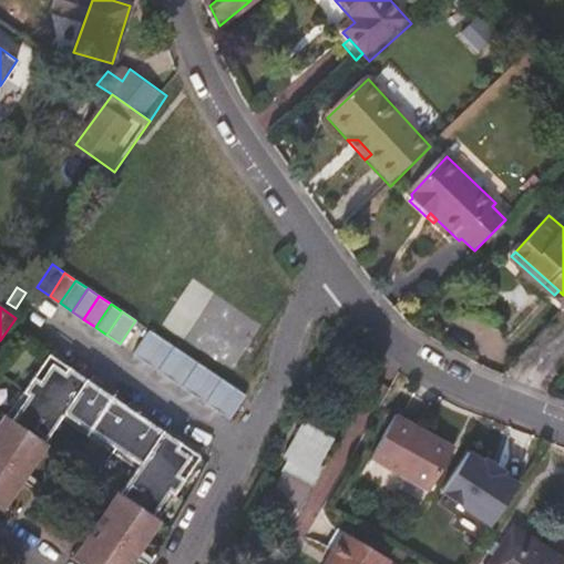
[(135,354),(146,361),(162,338),(150,330),(135,354)]
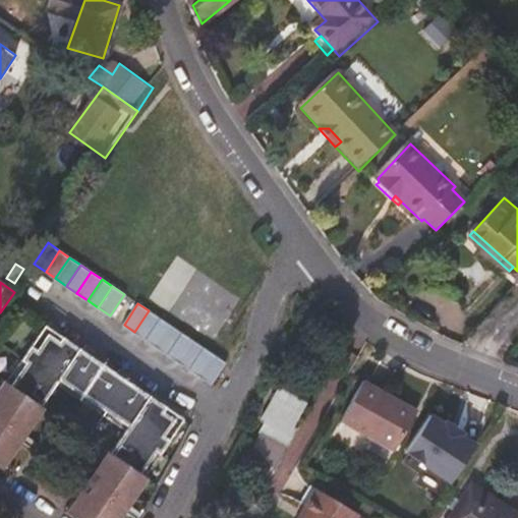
[(149,310),(134,332),(146,339),(160,319),(149,310)]
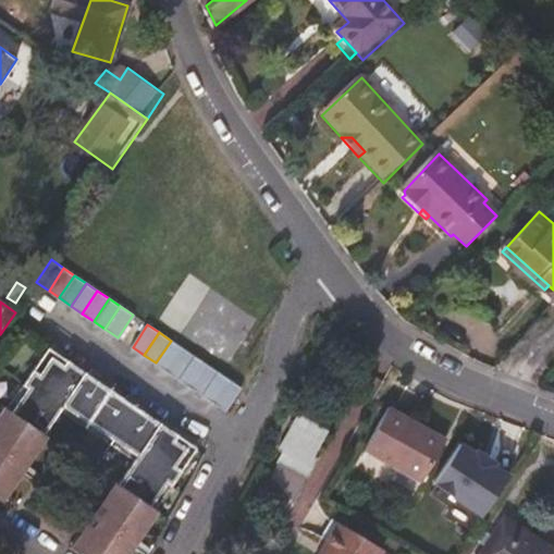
[(184,348),(171,341),(156,362),(169,371),(184,348)]
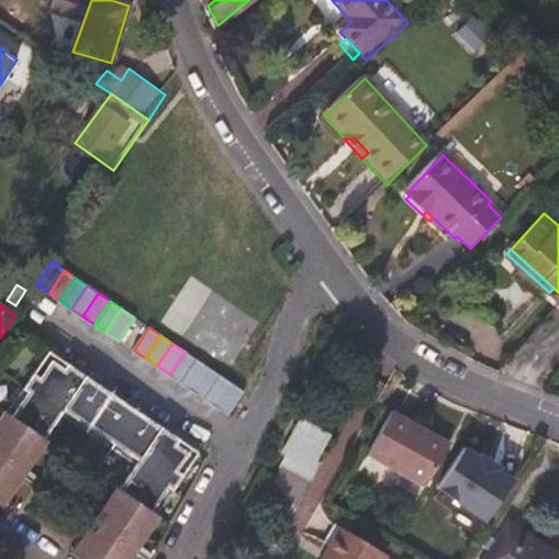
[(48,351),(23,388),(59,412),(85,376),(48,351)]
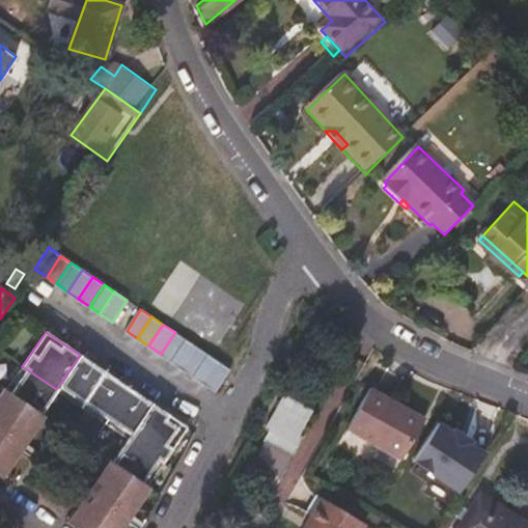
[(186,339),(175,332),(161,354),(170,360),(186,339)]
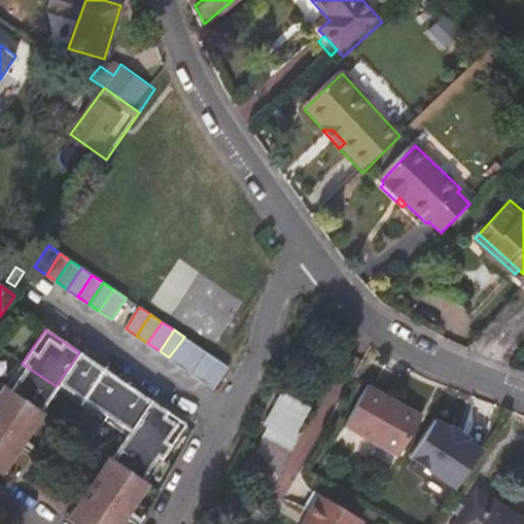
[(184,337),(169,357),(180,365),(196,344),(184,337)]
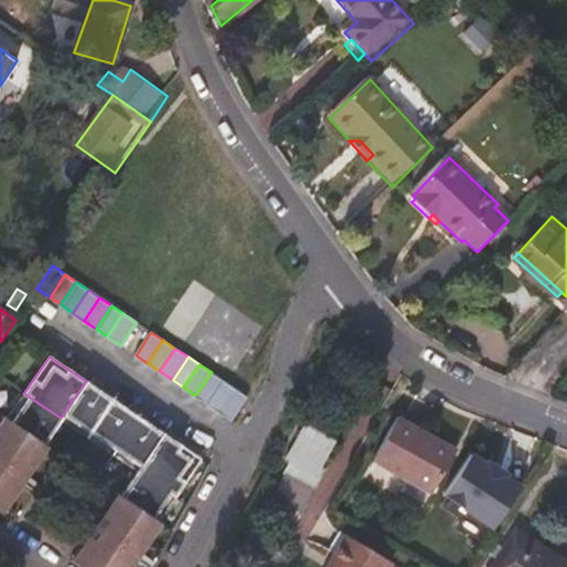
[(207,403),(223,380),(212,372),(195,396),(207,403)]
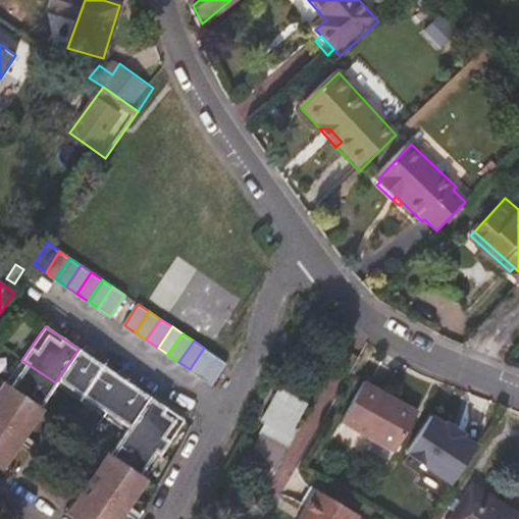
[(215,355),(204,348),(190,369),(201,376),(215,355)]
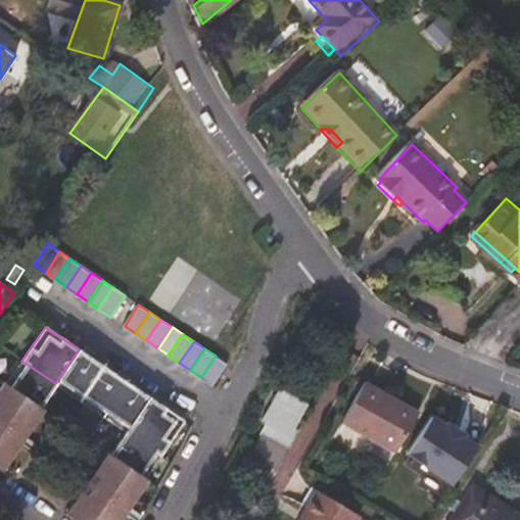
[(79,349),(55,383),(80,399),(103,366),(79,349)]
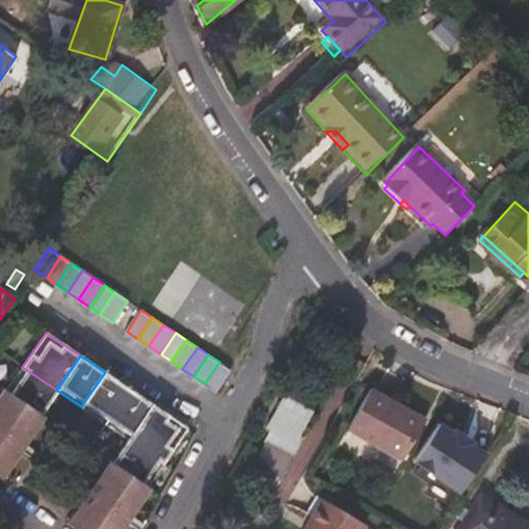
[(231,370),(219,362),(205,384),(217,392),(231,370)]
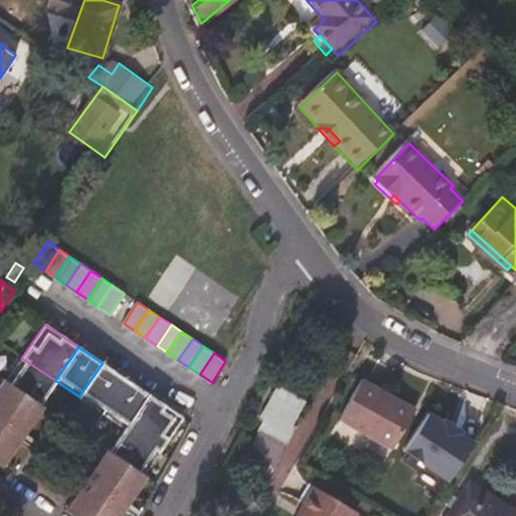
[(40,403),(55,380),(21,358),(5,380),(40,403)]
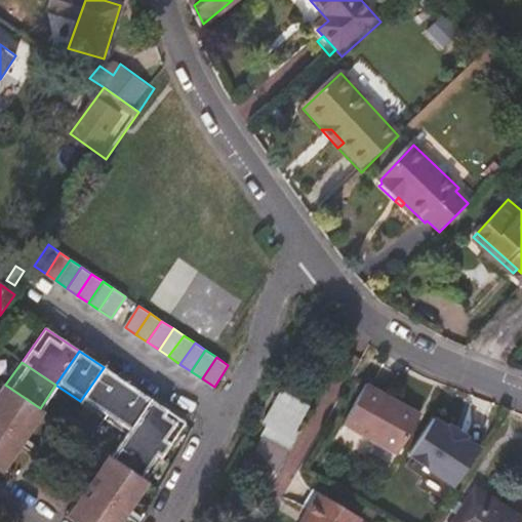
[(126,383),(104,367),(80,401),(103,416),(126,383)]
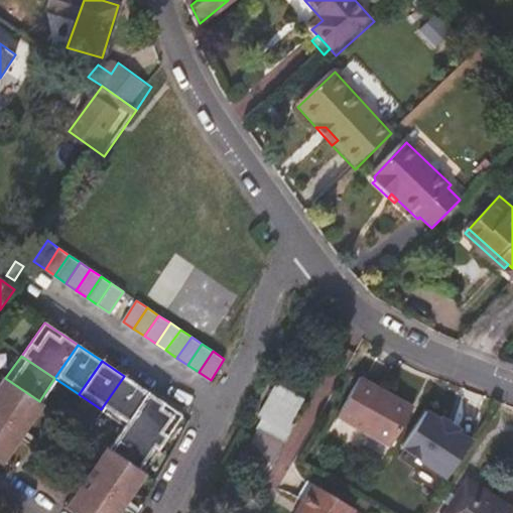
[(146,390),(124,376),(101,409),(124,424),(146,390)]
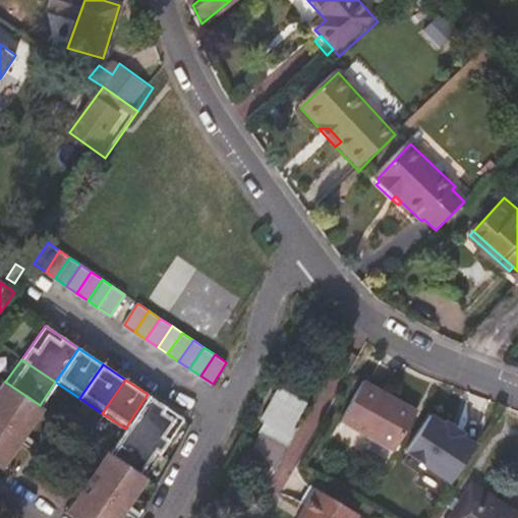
[(43,407),(40,405),(5,382),(4,381),(0,386),(0,468),(1,469),(10,457),(7,454),(33,416),(36,417),(43,407)]
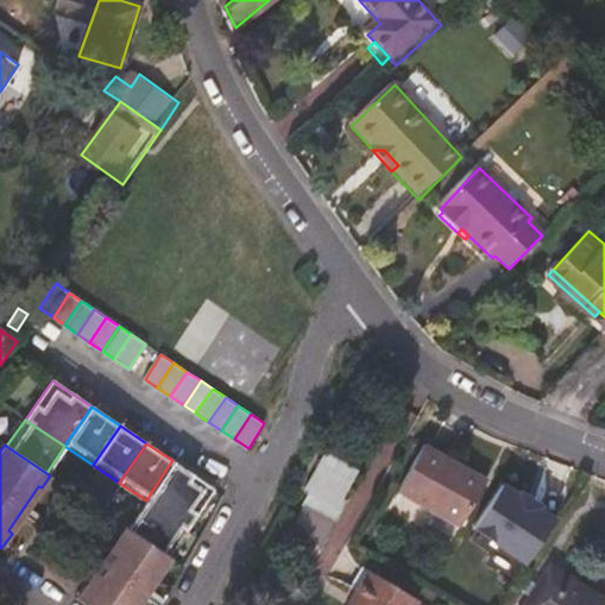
[(484,483),(422,448),(396,496),(458,530),(484,483)]
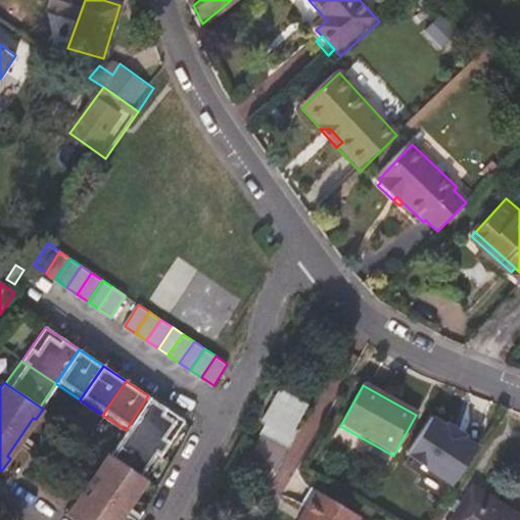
[(309,403),(279,388),(258,436),(263,437),(256,450),(281,464),(299,430),(296,428),(309,403)]
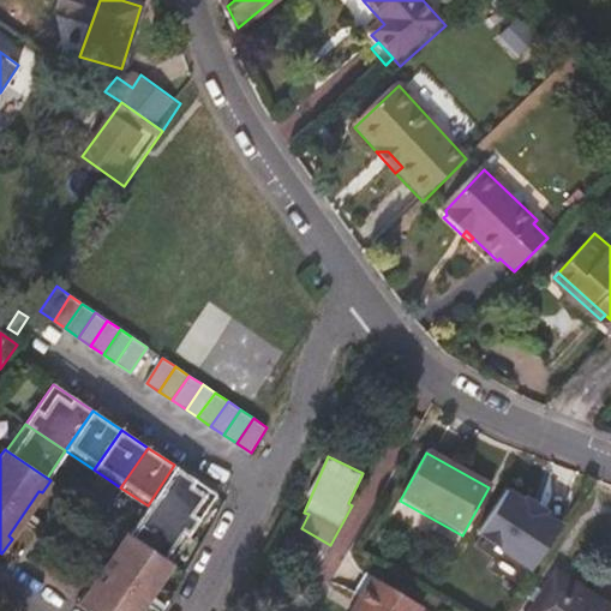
[(215,492),(174,465),(148,505),(189,533),(215,492)]
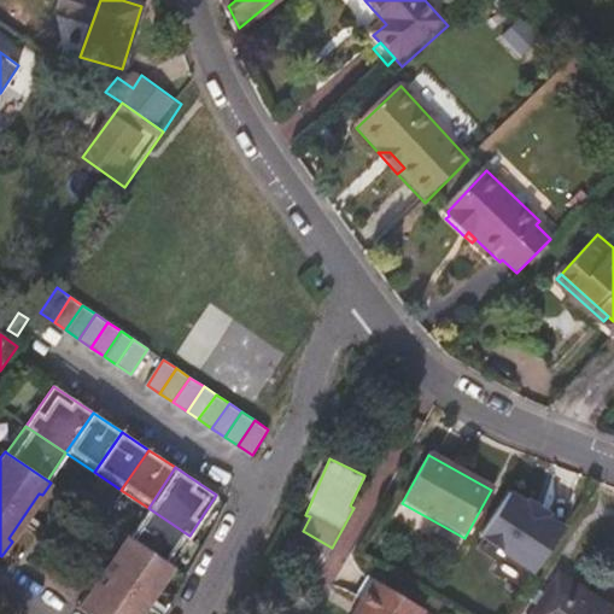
[(573,521),(512,486),(485,534),(548,569),(573,521)]
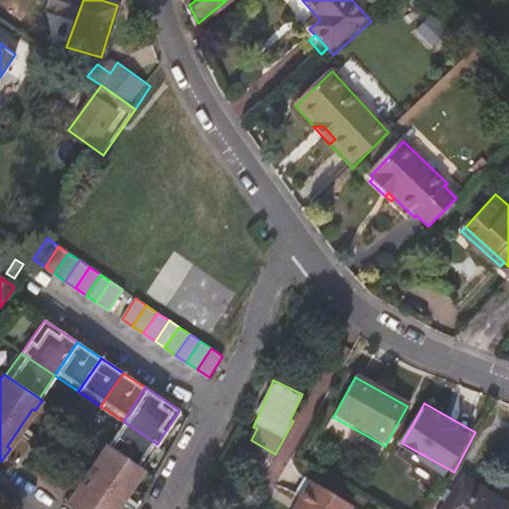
[(142,466),(157,444),(123,421),(107,443),(142,466)]
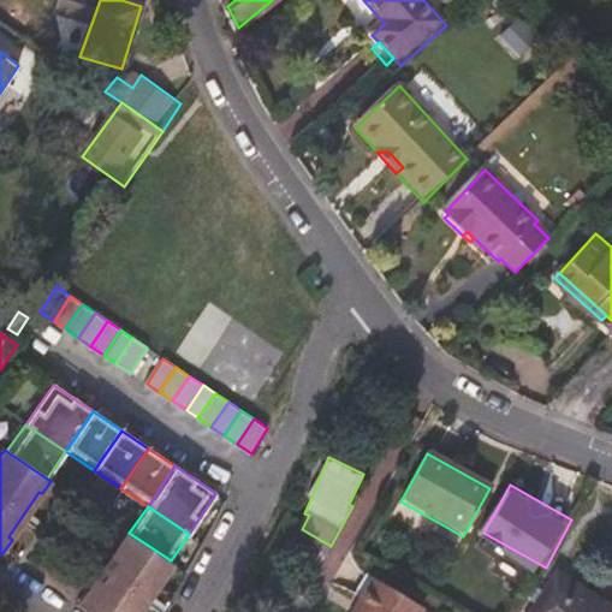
[(171,560),(129,533),(128,532),(119,545),(122,546),(90,590),(87,589),(77,605),(87,611),(136,611),(161,575),(165,577),(173,563),(171,560)]
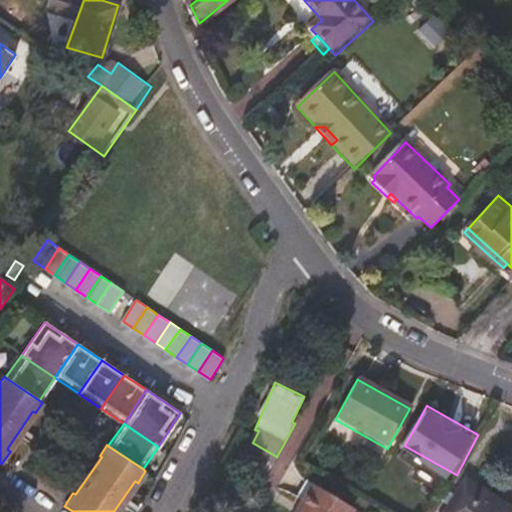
[(511,504),(465,475),(441,511),(511,511),(511,504)]
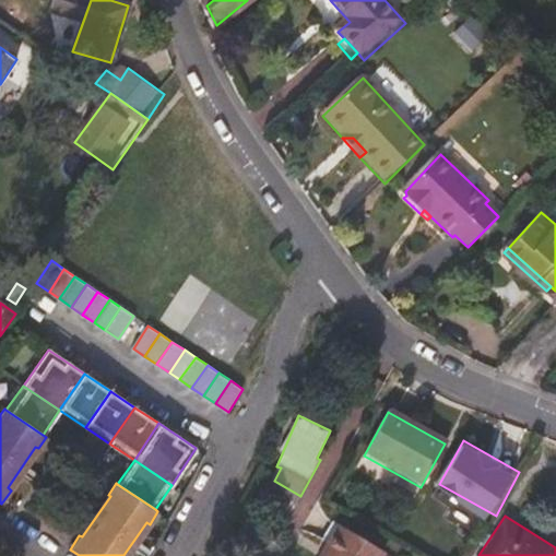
[(381,555),(383,554),(336,530),(321,555),(381,555)]
